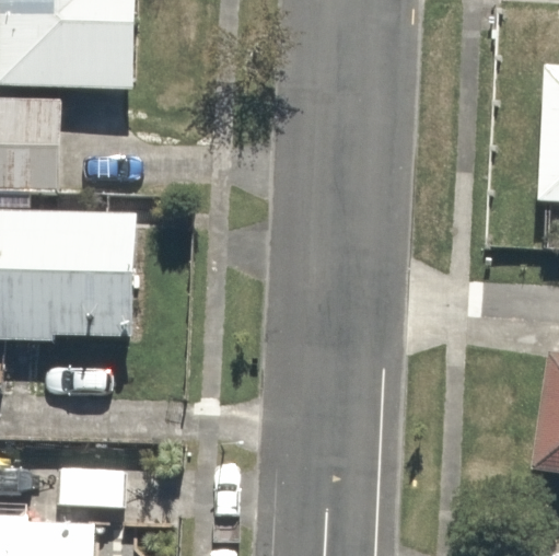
[(0,80),(132,84),(134,0),(0,0),(0,80)]
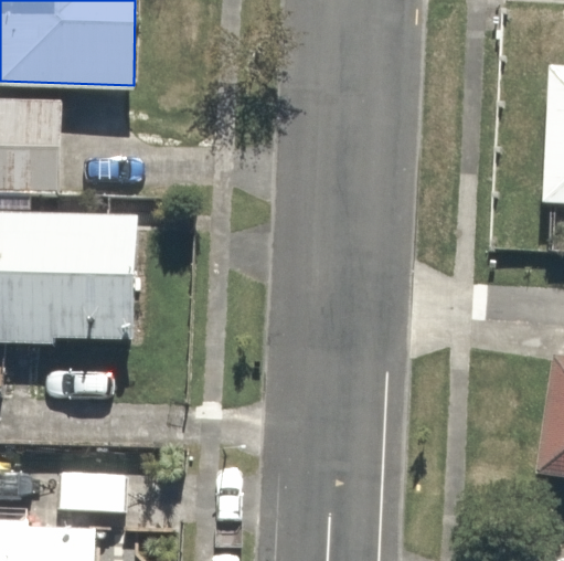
[(563,203),(563,60),(544,59),(533,202),(563,203)]
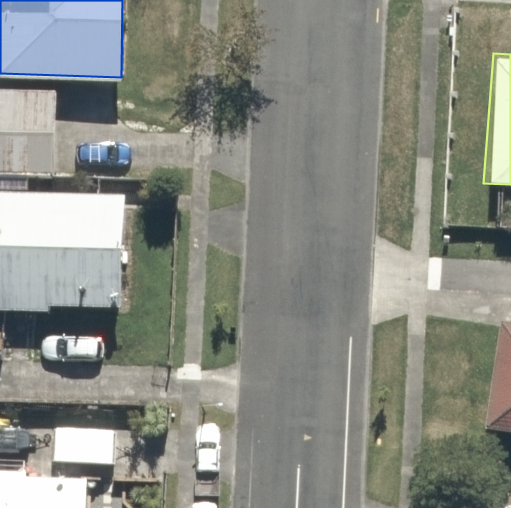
[(56,88),(0,86),(0,169),(53,171),(56,88)]
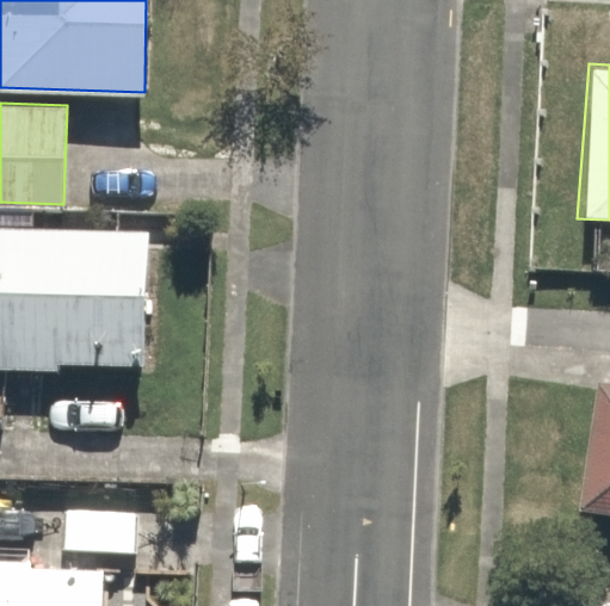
[(148,234),(0,228),(0,369),(142,375),(148,234)]
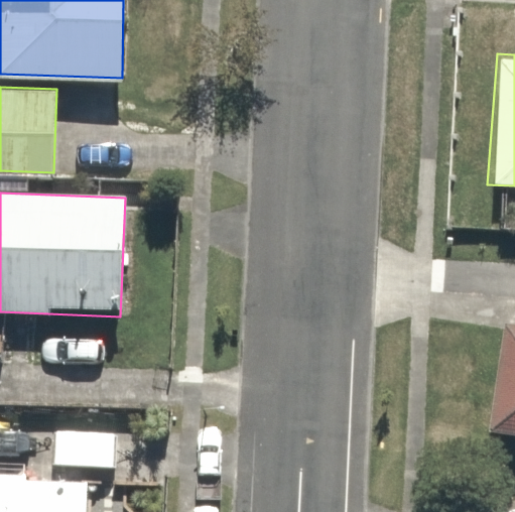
[(514,324),(503,323),(487,434),(514,438),(514,324)]
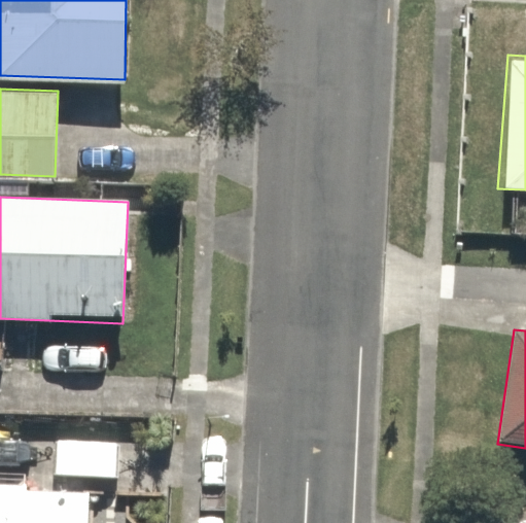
[(90,522),(92,494),(0,488),(0,522),(90,522)]
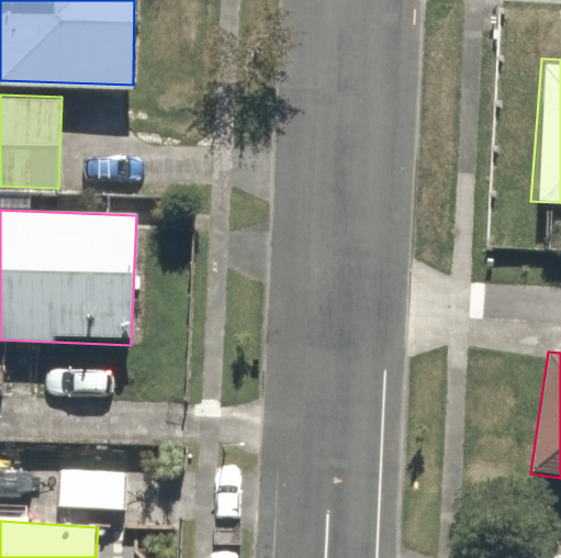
All buildings are outlined.
